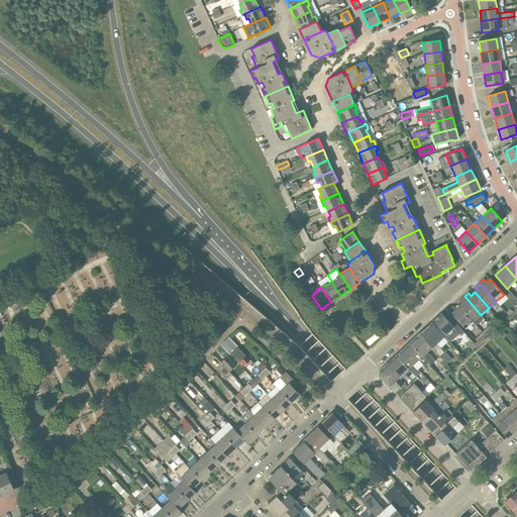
[(506,296),(508,299),(514,306),(516,303),(516,299),(511,292),(506,296)]
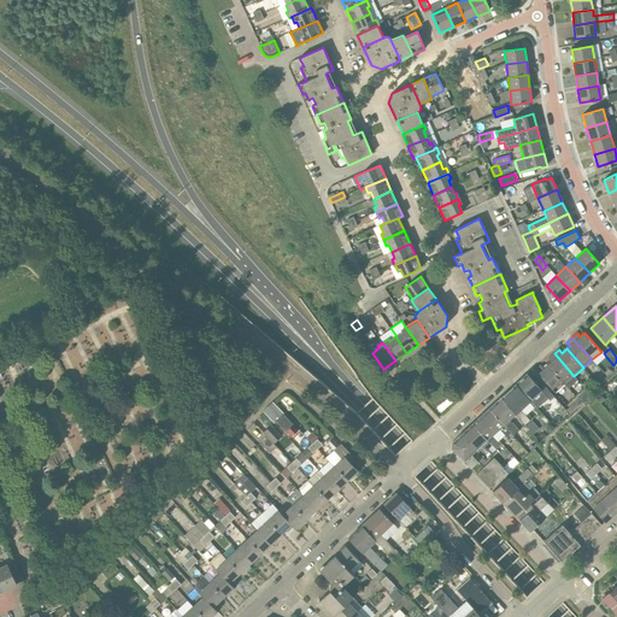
[(565,385),(574,376),(554,353),(548,359),(551,363),(548,365),(565,385)]
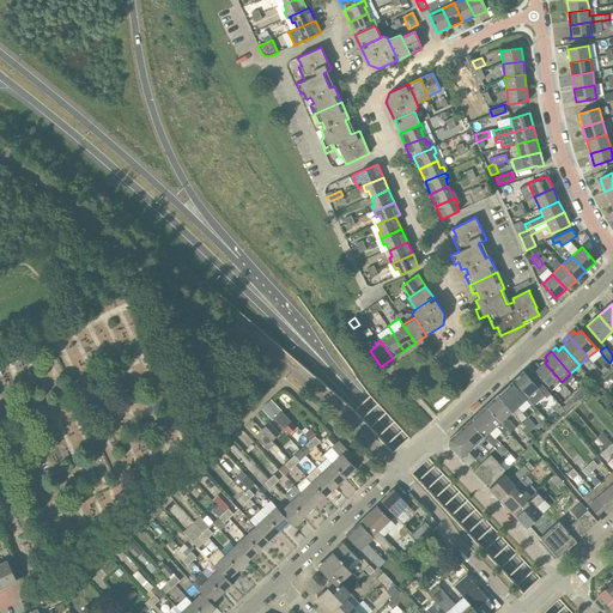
[(532,368),(551,390),(562,382),(545,363),(540,366),(536,363),(532,368)]
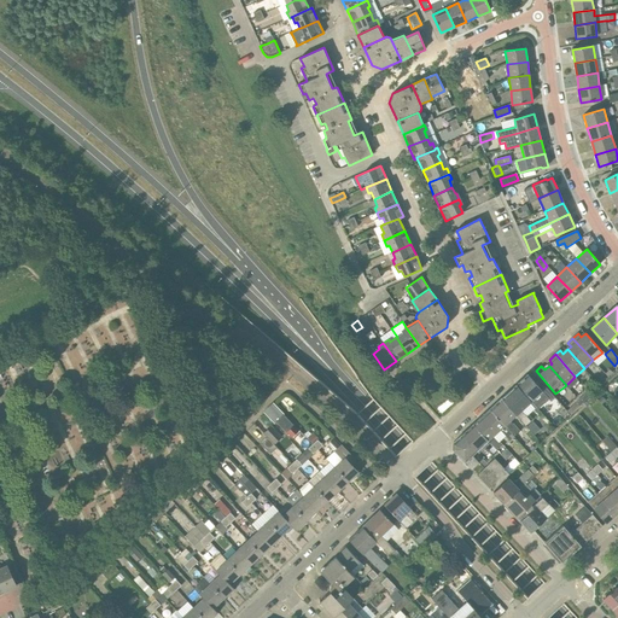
[(531,402),(543,391),(528,374),(516,386),(531,402)]
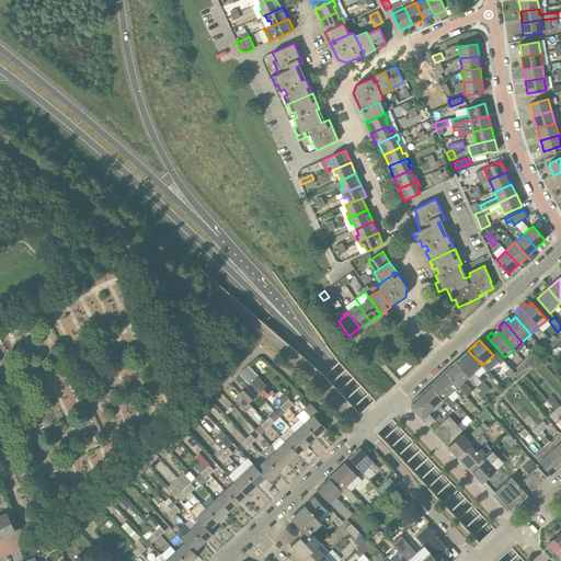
[(482,382),(473,373),(482,365),(468,351),(455,362),(469,377),(468,377),(477,387),(482,382)]
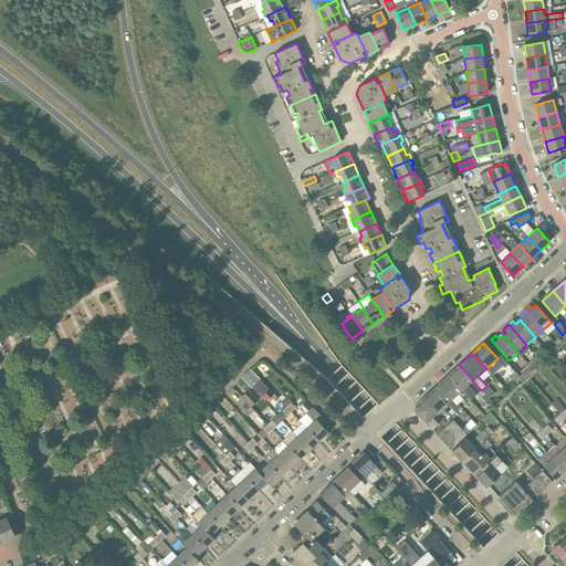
[(531,366),(534,369),(542,362),(538,358),(531,366)]
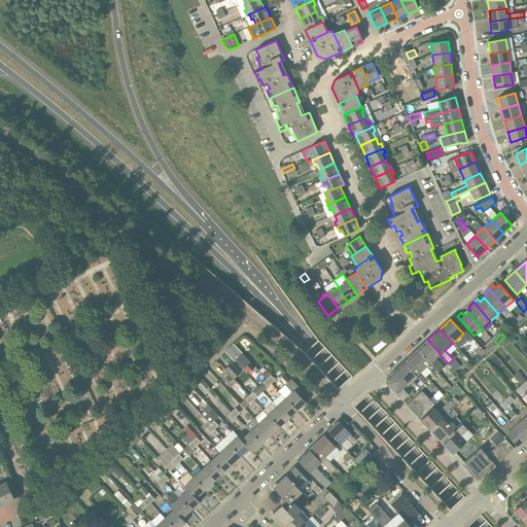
[(434,359),(440,354),(441,354),(427,340),(418,349),(438,373),(444,367),(437,360),(437,361),(434,359)]
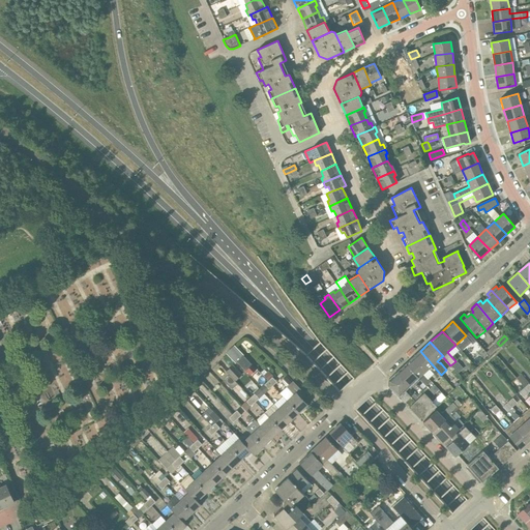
[(489,356),(500,346),(497,343),(486,353),(489,356)]
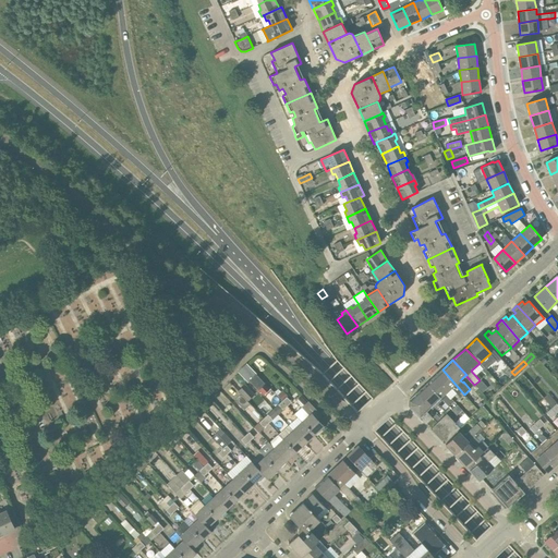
[(249,380),(258,390),(263,396),(269,389),(265,384),(256,374),(246,365),(239,373),(247,383),(249,380)]
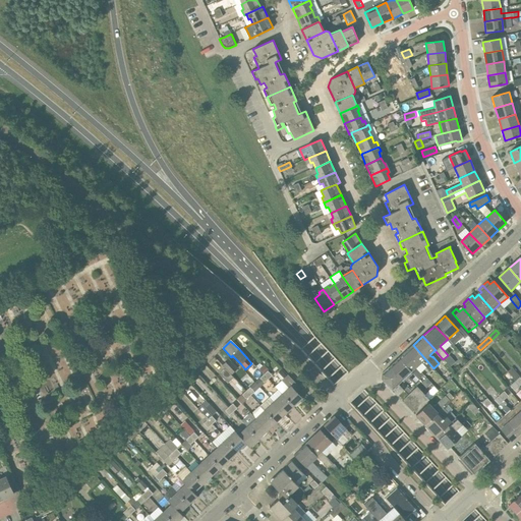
[(430,371),(433,368),(413,345),(399,357),(411,371),(419,380),(422,383),(427,379),(425,375),(425,374),(421,368),(425,365),(430,371)]
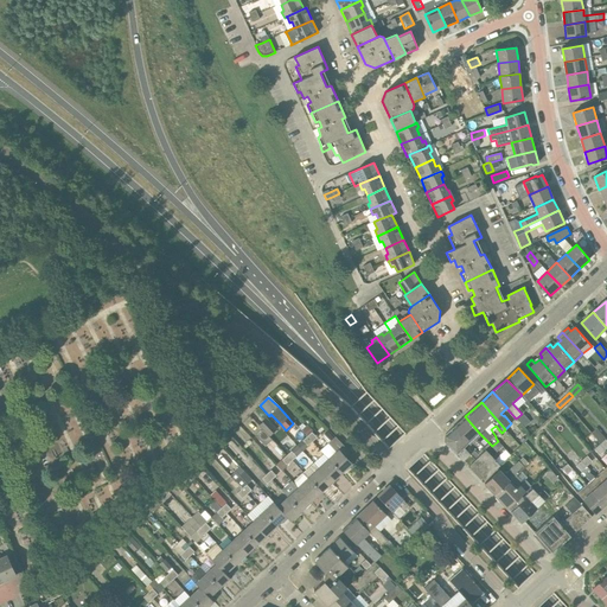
[(524,414),(518,419),(525,427),(531,422),(524,414)]
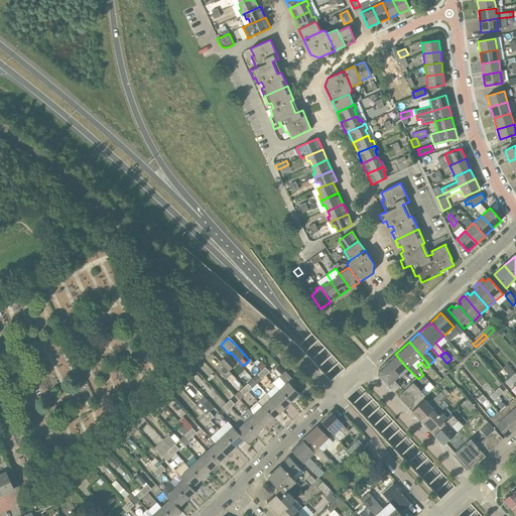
[(405,385),(411,380),(403,372),(407,368),(395,354),(386,363),(398,376),(405,385)]
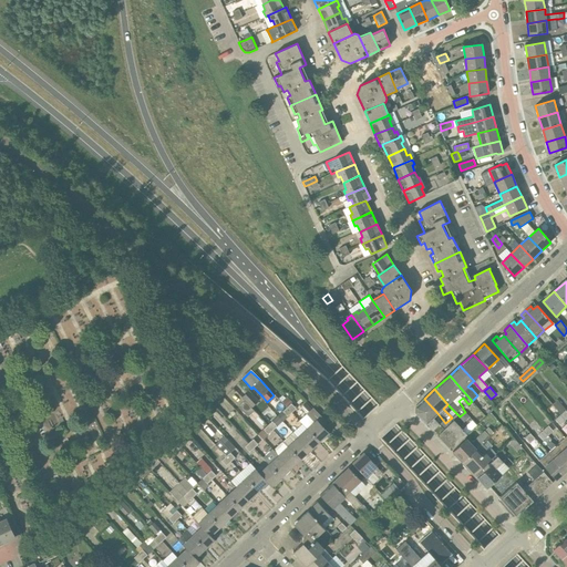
[(259,401),(249,391),(241,398),(246,401),(251,409),(259,401)]
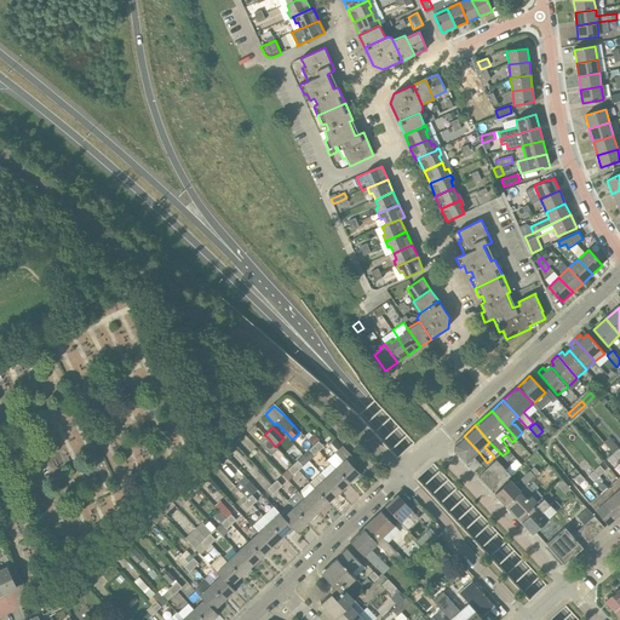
[(308,440),(314,446),(319,441),(320,440),(314,434),(308,440)]
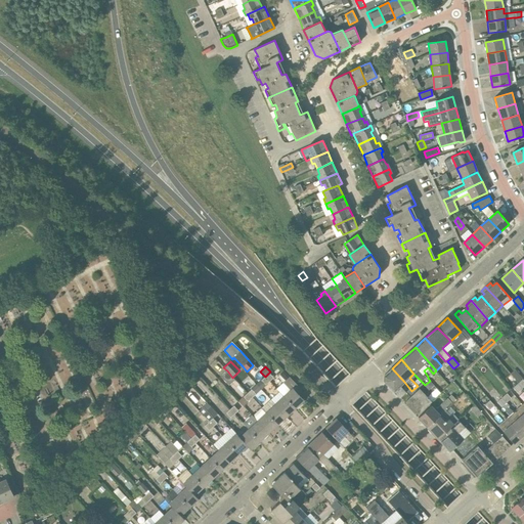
[(410,397),(411,397),(400,386),(404,382),(392,368),(384,376),(384,381),(404,403),(410,397)]
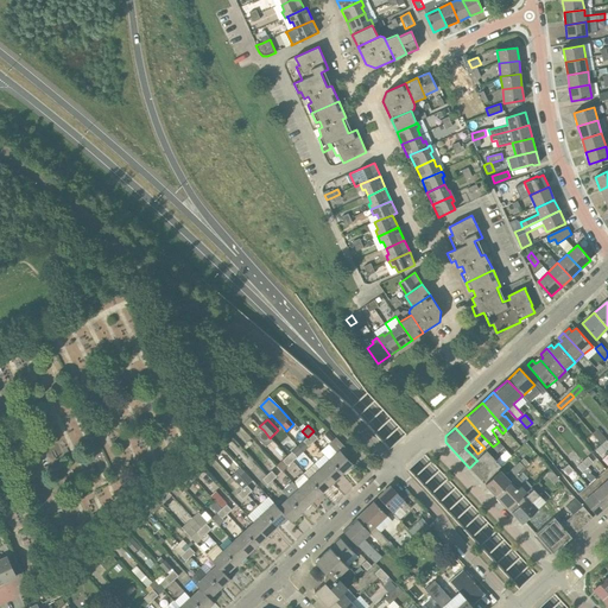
[(601,445),(606,450),(607,448),(607,441),(607,439),(599,429),(593,434),(601,444),(601,445)]
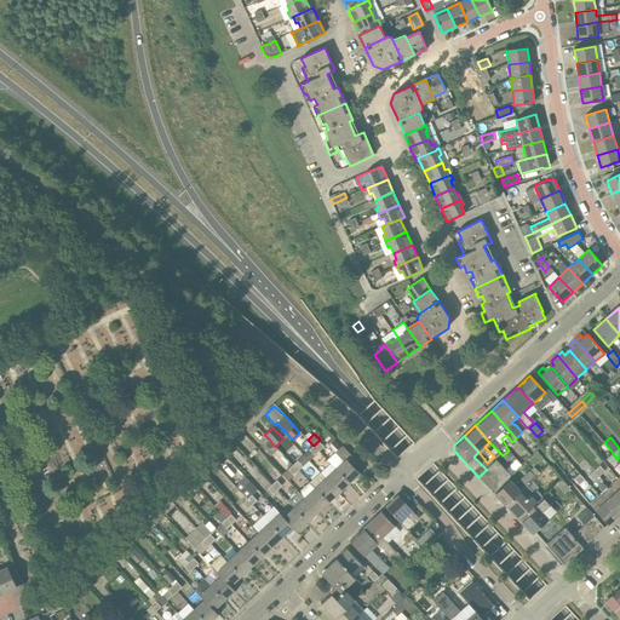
[(275,447),(269,438),(262,446),(271,457),(279,449),(275,447)]
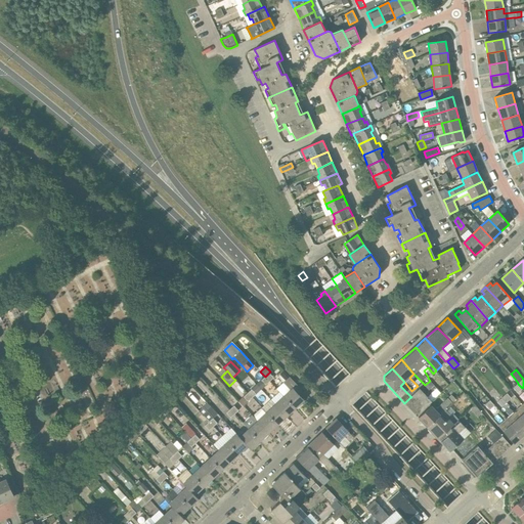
[(265,377),(270,382),(274,378),(269,373),(265,377)]
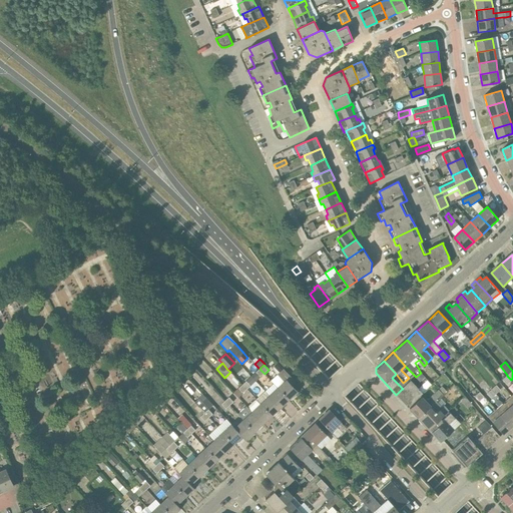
[(265,374),(260,369),(255,373),(261,377),(265,374)]
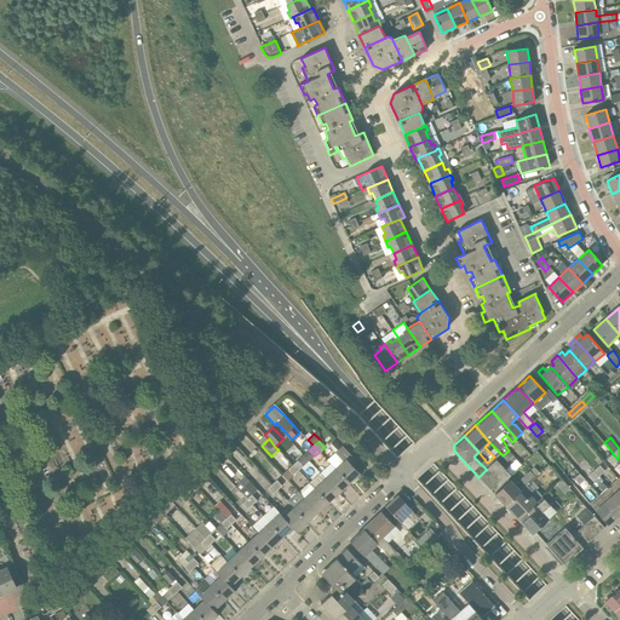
[(336,469),(349,483),(352,481),(355,481),(361,475),(352,466),(357,461),(343,446),(336,453),(343,461),(336,469)]
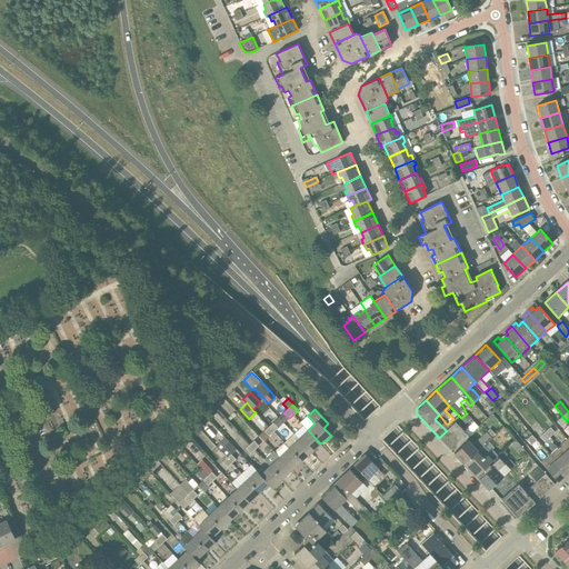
[(567,421),(562,417),(557,421),(561,427),(567,421)]
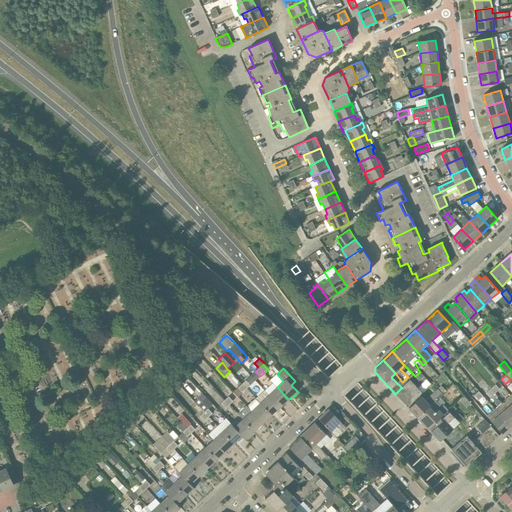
[(241,384),(247,389),(250,385),(246,380),(241,384)]
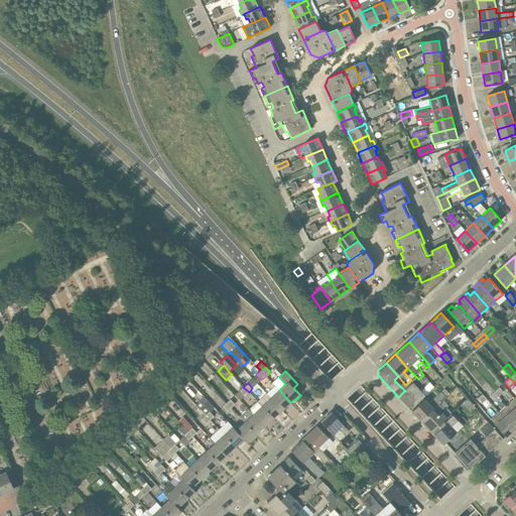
[(405,391),(404,391),(398,397),(410,410),(425,396),(413,383),(405,391)]
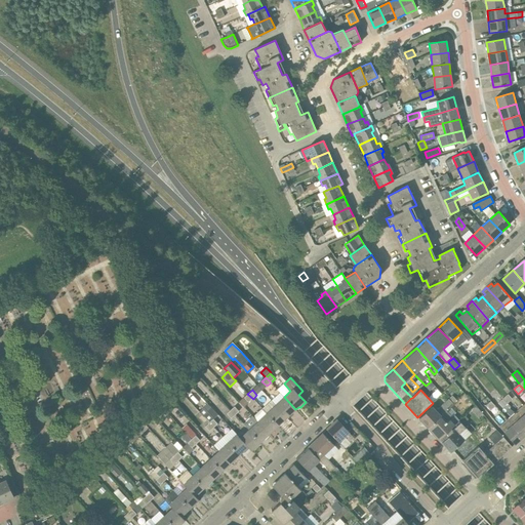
[(249,403),(253,399),(247,394),(244,398),(249,403)]
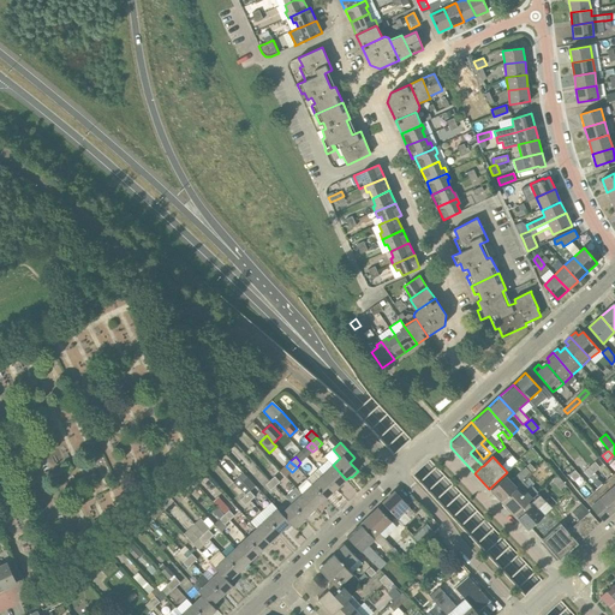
[(589,466),(595,472),(599,467),(595,461),(589,466)]
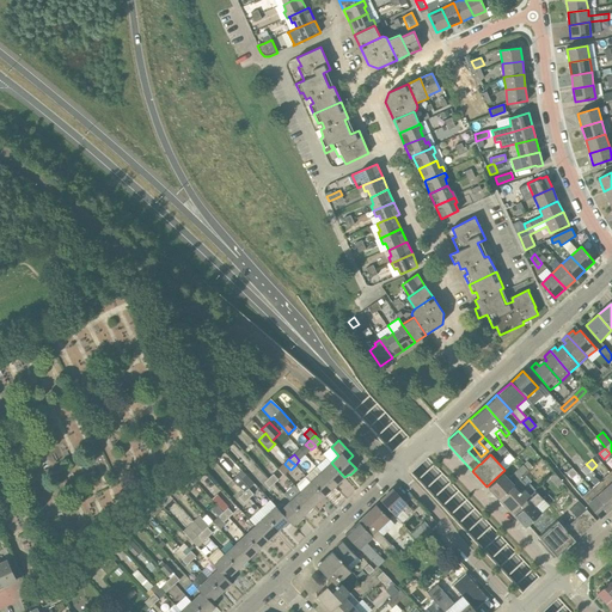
[(489,488),(499,499),(521,478),(532,467),(527,461),(510,477),(512,478),(510,479),(505,473),(489,488)]
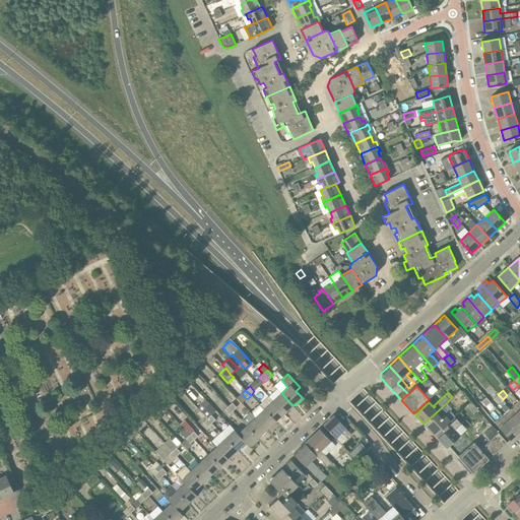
[(272,401),(284,413),(293,405),(281,393),(272,401)]
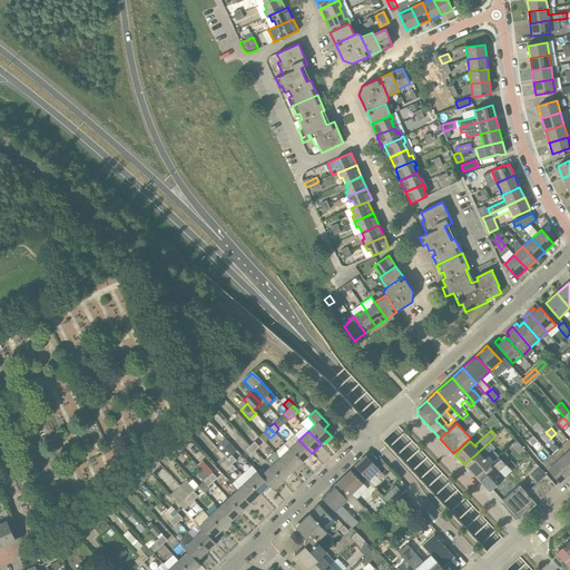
[(551,438),(546,432),(541,438),(546,443),(551,438)]
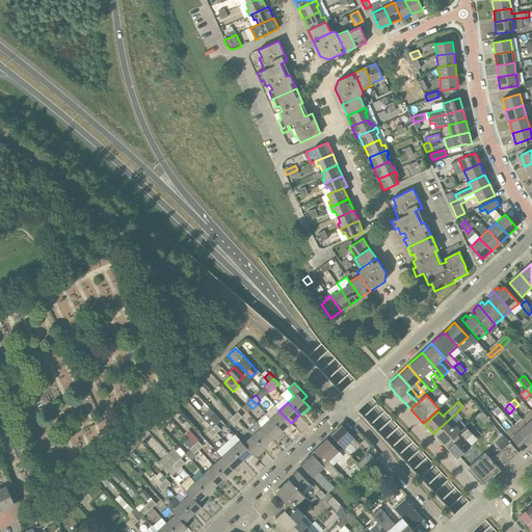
[(501,411),(498,406),(493,411),(497,416),(502,411),(501,411)]
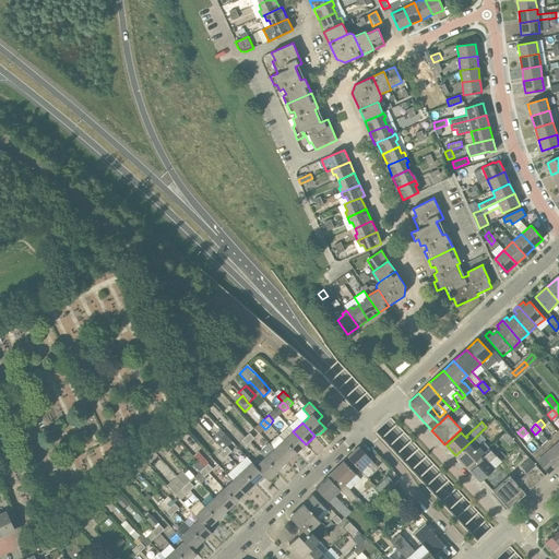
[(289,435),(284,440),(296,453),(306,444),(293,431),(289,435)]
